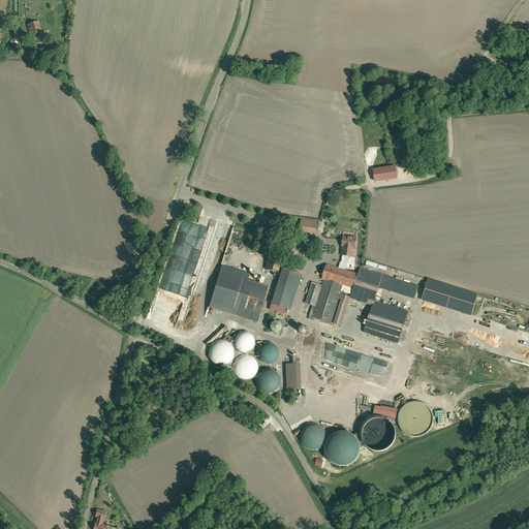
[(41,38),(37,23),(26,26),(29,38),(35,36),(36,39),(41,38)]
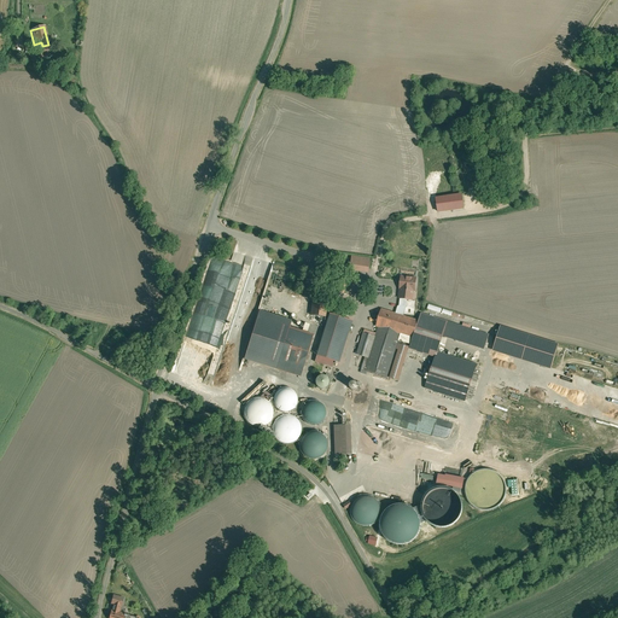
[(50,56),(45,50),(38,57),(42,63),(50,56)]
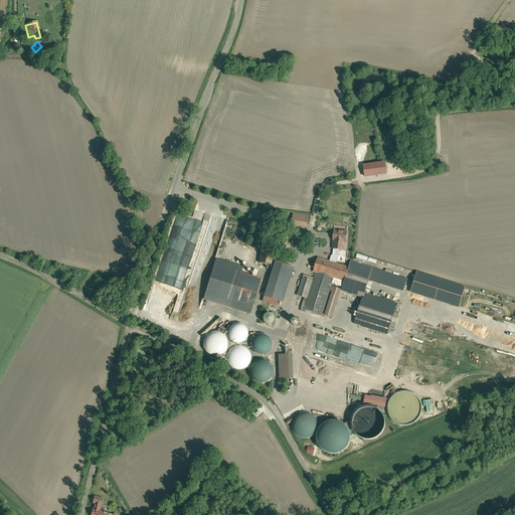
[(363,164),(365,177),(386,174),(385,161),(363,164)]
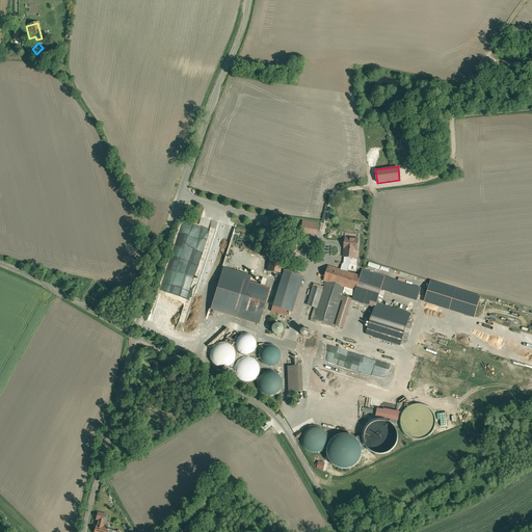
[(320,222),(303,220),(302,232),(319,234),(320,222)]
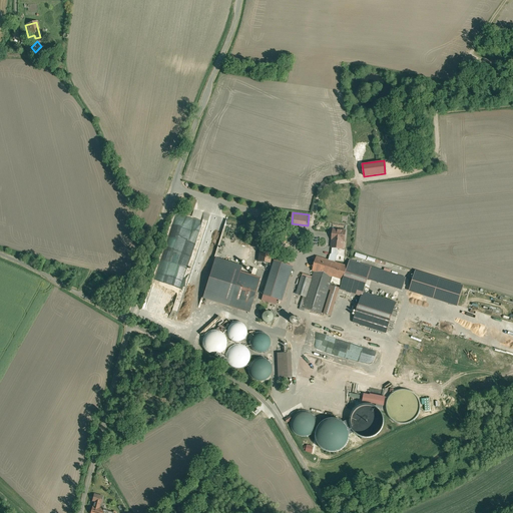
[(263,231),(252,229),(248,245),(259,248),(263,231)]
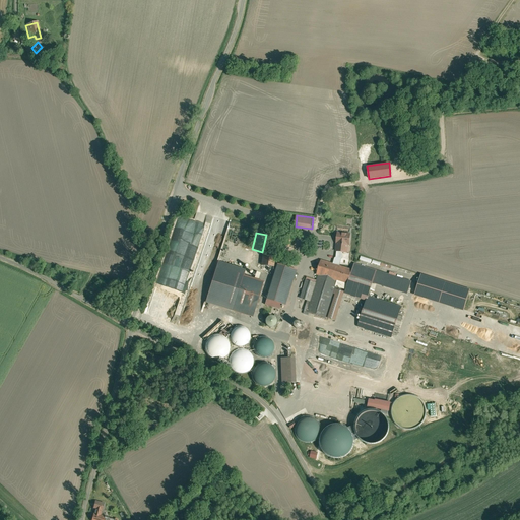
[(349,236),(336,235),(334,246),(335,246),(334,254),(335,254),(341,255),(346,256),(346,248),(348,248),(349,236)]
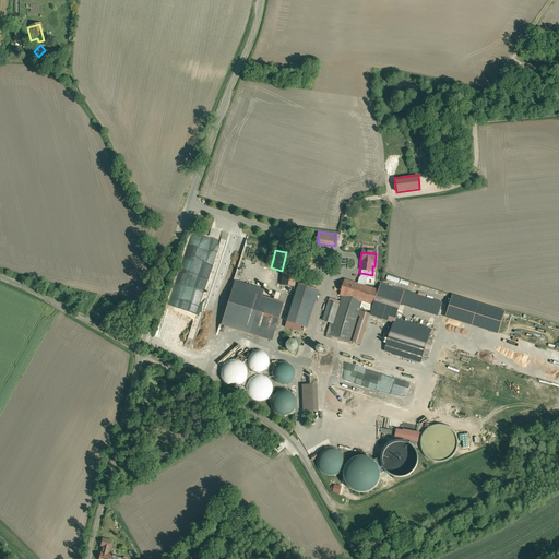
[(308,256),(307,259),(305,258),(302,269),(309,271),(312,257),(308,256)]
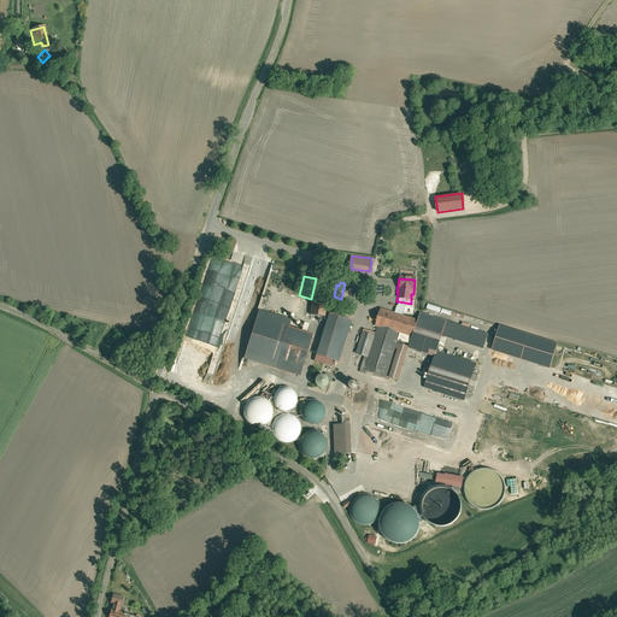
[(310,300),(307,317),(324,319),(324,316),(327,301),(310,300)]
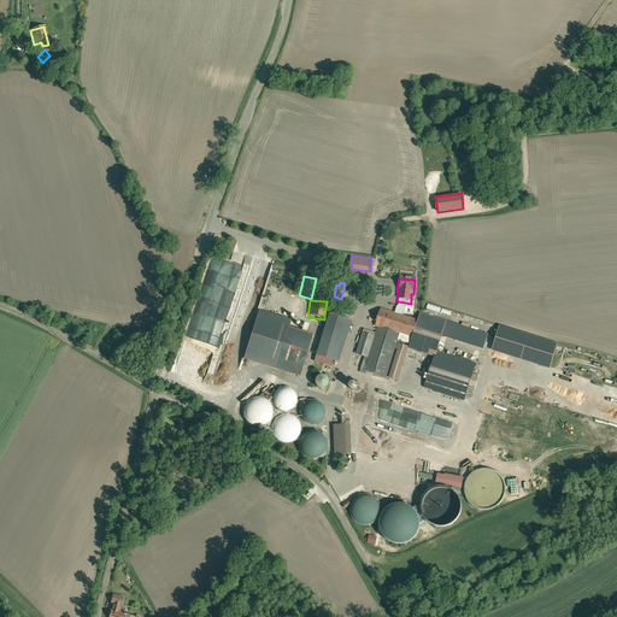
[(395,312),(381,309),(376,327),(377,327),(400,334),(412,338),(417,319),(403,315),(395,312)]
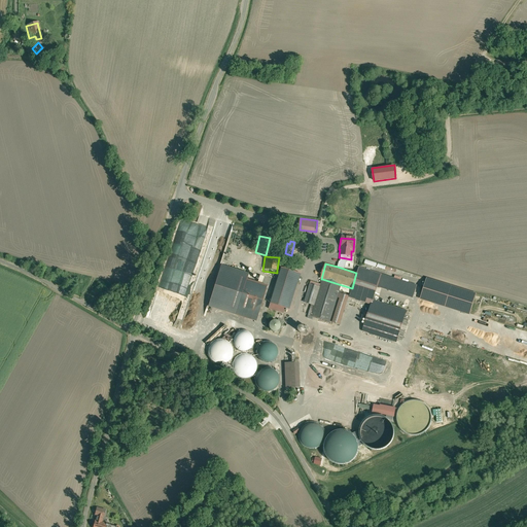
[(371,304),(372,305),(374,301),(378,286),(414,296),(417,285),(358,268),(356,273),(352,288),(350,297),(371,304)]
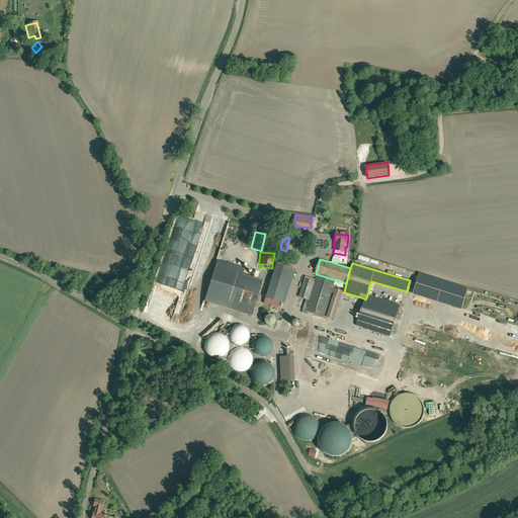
[(285,304),(294,271),(273,265),(265,297),(266,297),(281,301),(285,304)]
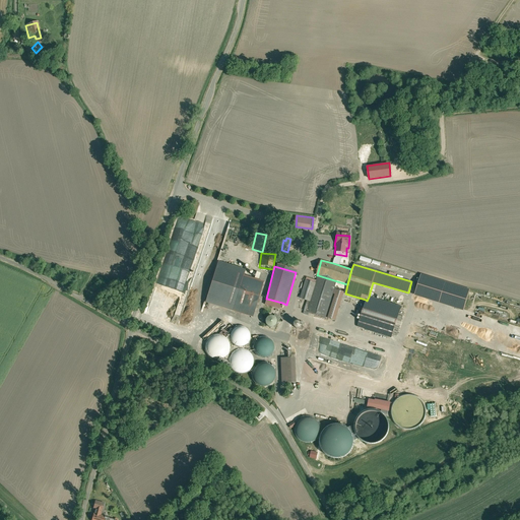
[(161,286),(181,294),(188,271),(183,270),(182,271),(180,271),(180,272),(177,271),(177,273),(179,274),(178,277),(174,276),(174,277),(168,275),(167,277),(165,276),(161,286)]
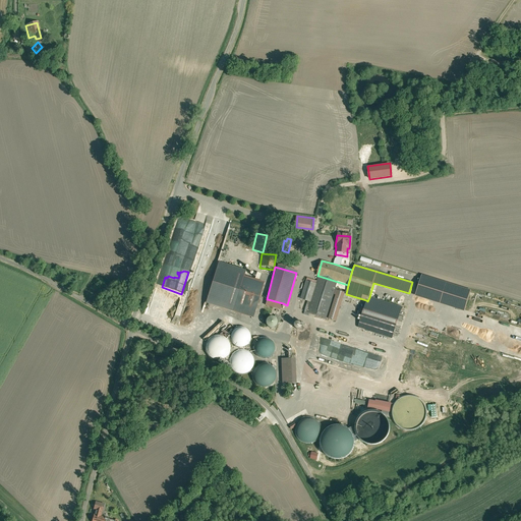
[(253,316),(265,281),(244,274),(233,310),(253,316)]
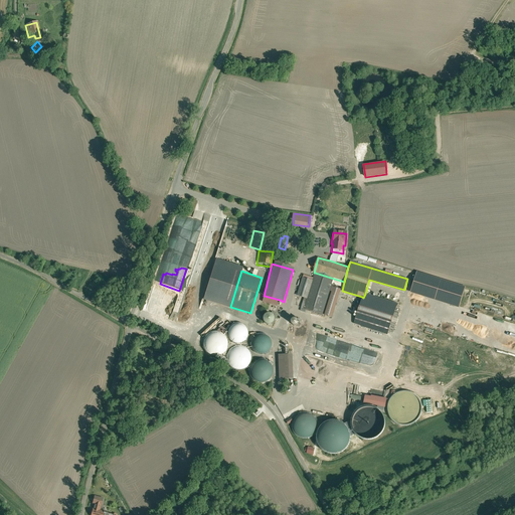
[(469,287),(418,272),(411,293),(462,308),(469,287)]
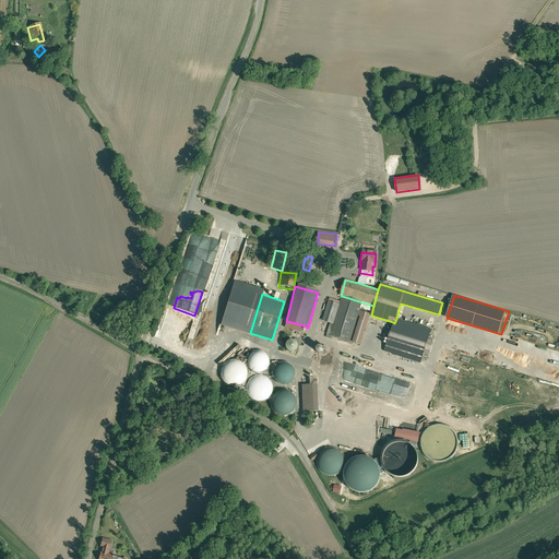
[(363,302),(342,296),(340,304),(333,324),(331,323),(328,334),(351,341),(363,302)]
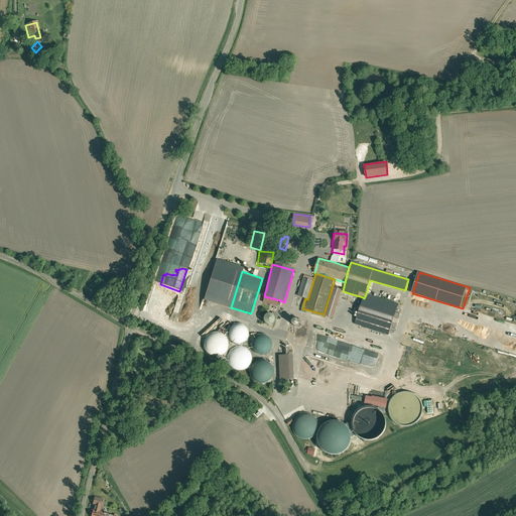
[(305,298),(307,299),(313,280),(304,277),(298,296),(305,298)]
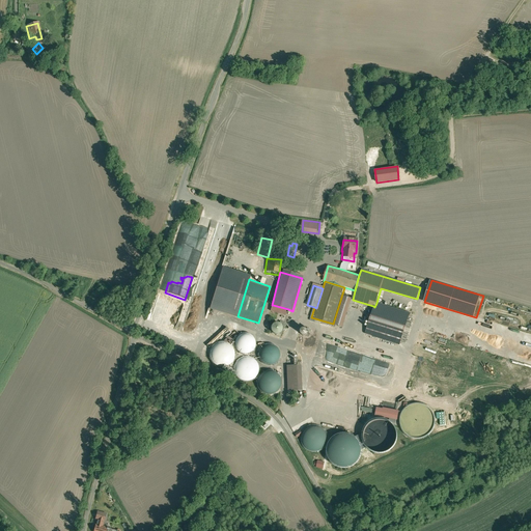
[(410,312),(376,303),(374,307),(373,306),(366,333),(400,343),(410,312)]
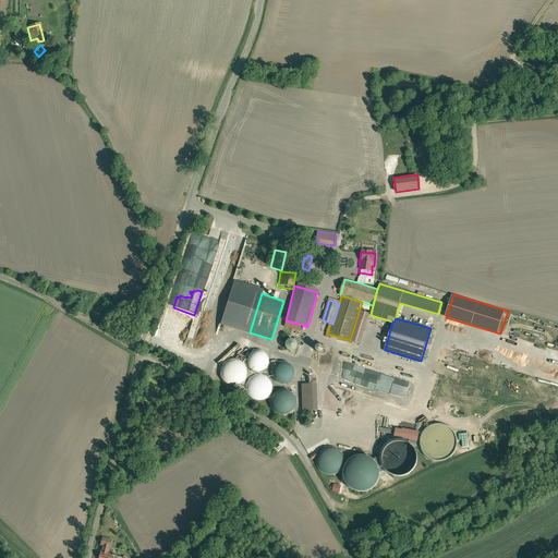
[(303,325),(287,320),(284,327),(301,331),(303,325)]
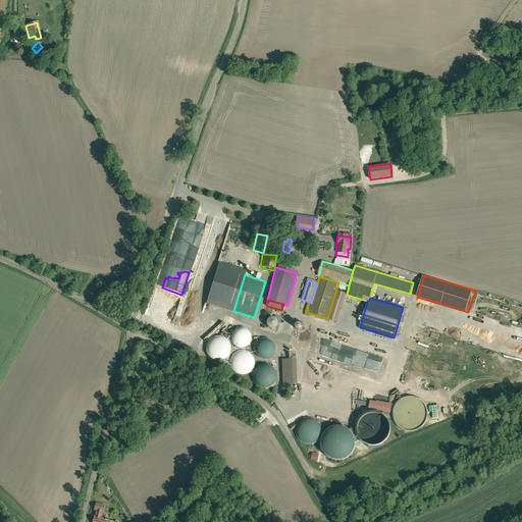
[(268,327),(271,328),(273,328),(275,327),(277,325),(277,323),(276,320),(274,318),(272,318),(270,318),(268,319),(266,321),(266,323),(267,326),(268,327)]
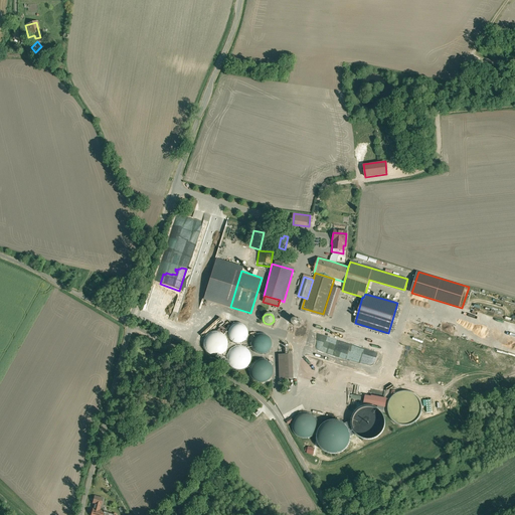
[(248,331),(247,328),(244,324),(241,323),(238,323),(233,324),(231,326),(229,329),(229,334),(230,337),(232,340),(235,341),(239,342),(243,341),(245,338),(247,335),(248,331)]
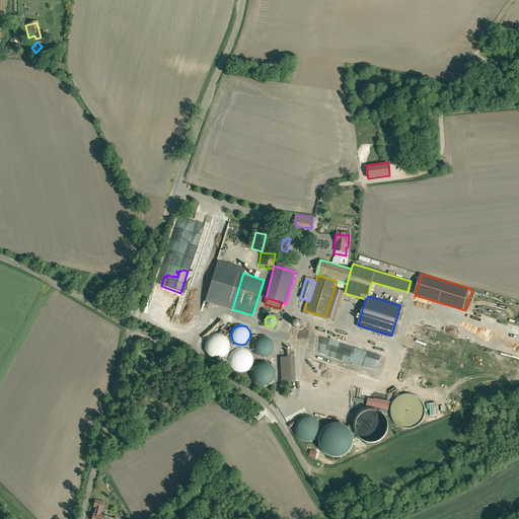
[(229,344),(228,341),(224,337),(221,335),(217,335),(212,336),(209,339),(207,343),(206,348),(208,352),(210,355),(214,357),(219,357),(223,356),(226,353),(229,349),(229,344)]
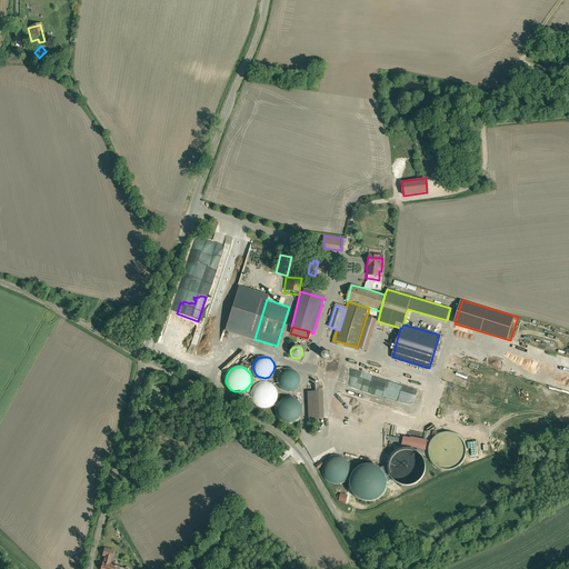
[(301,378),(300,375),(298,371),(295,369),(290,369),(286,370),(283,372),(281,377),(280,381),(281,385),(285,388),(288,390),(292,390),(297,389),(299,387),(301,382),(301,378)]
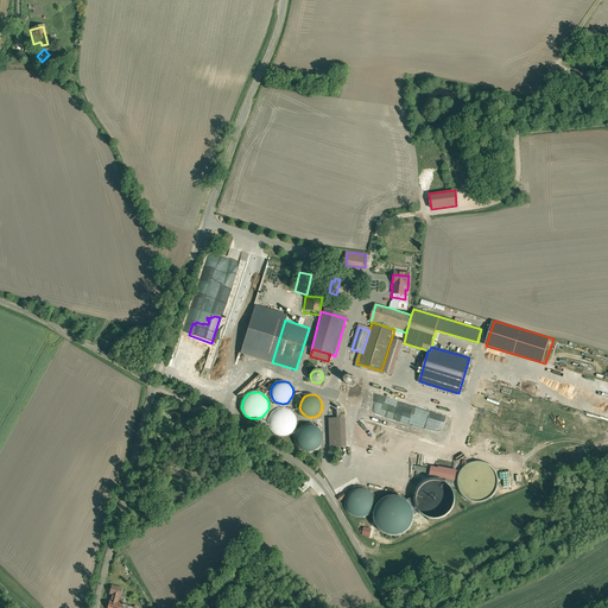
[(297,420),(295,416),(291,411),(287,409),(283,409),(277,410),(273,413),(270,418),(270,424),(271,429),(274,432),(279,435),(284,436),(290,434),(293,431),(296,425),(297,420)]
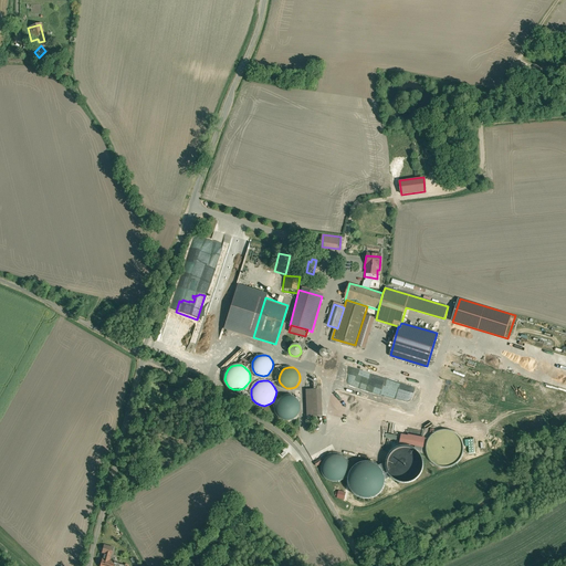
[(322,389),(306,389),(307,417),(317,416),(323,416),(322,389)]
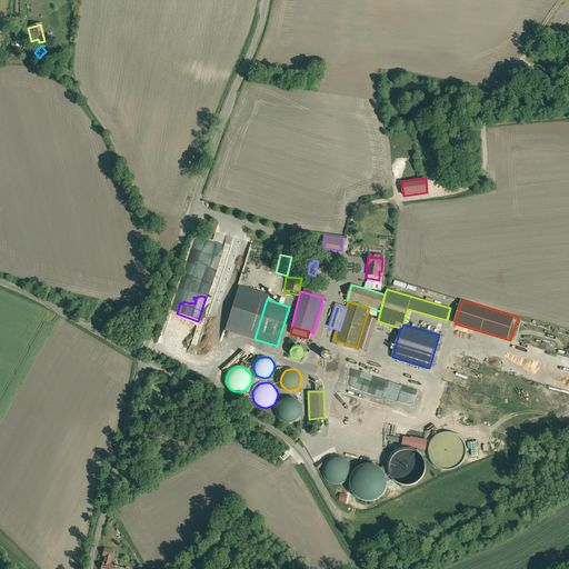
[(302,408),(300,403),(297,399),(293,398),(289,397),(283,398),(280,401),(277,406),(277,411),(278,416),(281,419),(286,421),(290,422),(296,420),(299,418),(301,413),(302,408)]
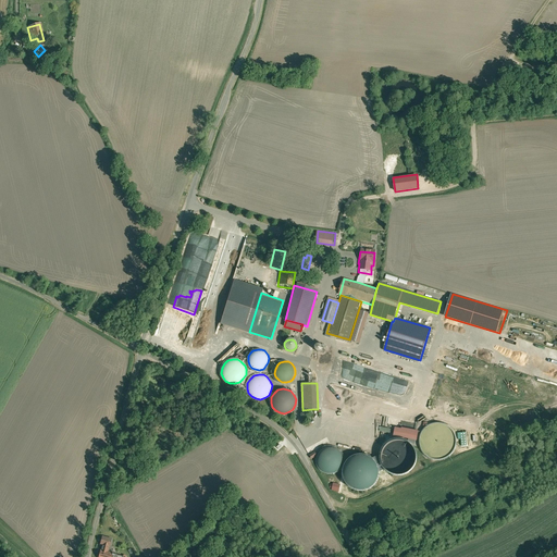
[(434,459),(438,460),(443,459),(447,457),(450,455),(454,452),(455,447),(456,443),(456,438),(455,434),(453,431),(449,428),(445,425),(442,424),(437,423),(433,424),(429,426),(425,429),(422,432),(421,436),(420,441),(420,445),(421,449),(423,453),(426,456),(430,458),(434,459)]
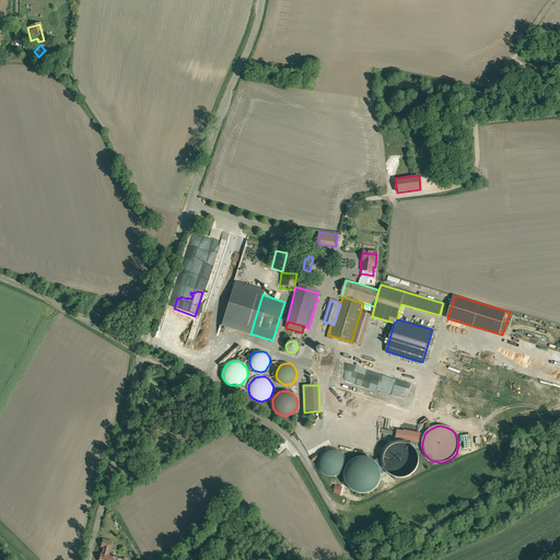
[(419,442),(420,433),(396,429),(395,438),(419,442)]
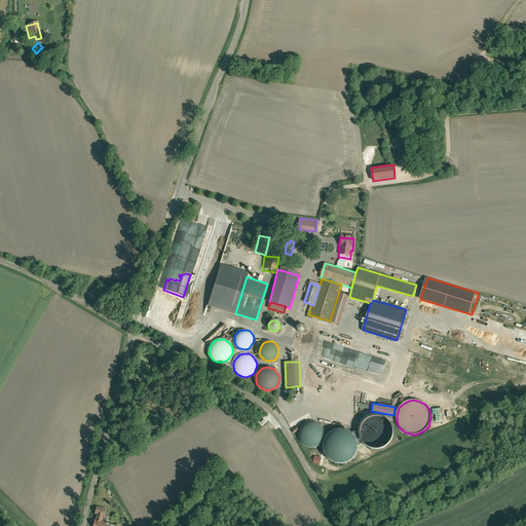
[(433,415),(435,415),(436,421),(442,421),(441,408),(431,409),(433,415)]
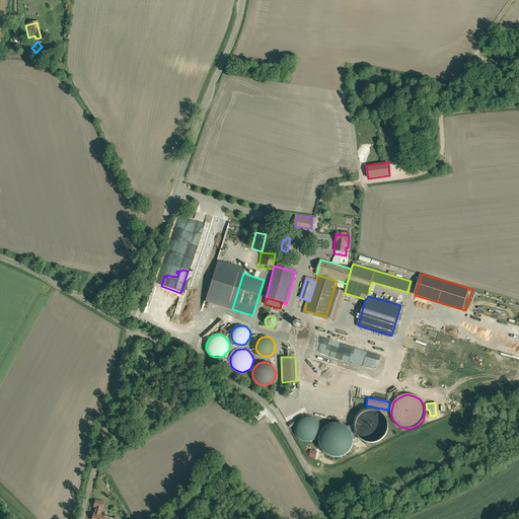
[(355,423),(355,428),(356,434),(360,438),(364,442),(370,443),(376,443),(381,440),(385,437),(388,432),(389,426),(388,421),(385,416),(382,412),(377,410),(371,409),(366,410),(361,413),(357,417),(355,423)]
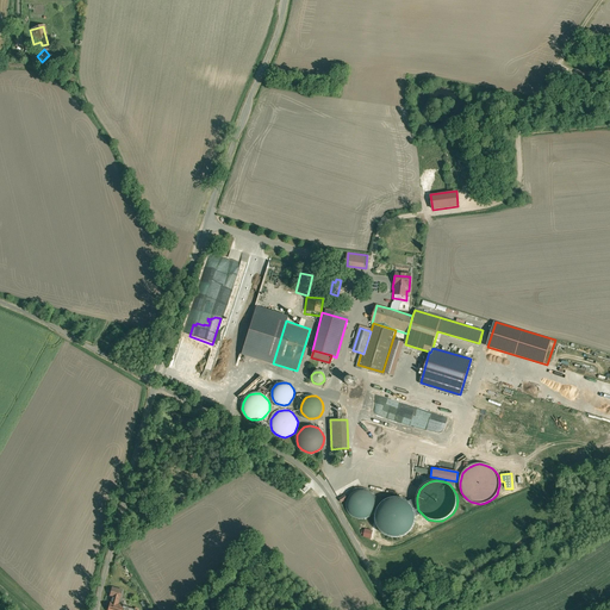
[(375,502),(374,497),(369,492),(365,490),(360,490),(354,491),(350,495),(347,500),(347,506),(348,511),(352,515),(356,518),(362,518),(368,517),(372,514),(375,509),(375,502)]
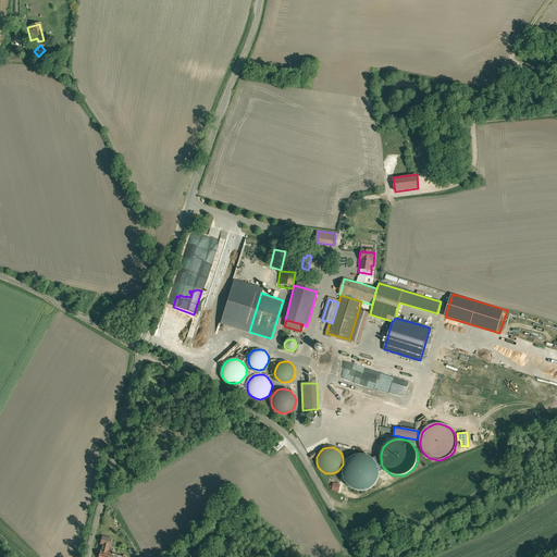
[(381,472),(380,466),(375,460),(370,457),(363,455),(357,455),(351,458),(346,462),(344,469),(343,475),(345,482),(348,487),(354,491),(360,493),(367,492),(373,490),(378,484),(381,479),(381,472)]
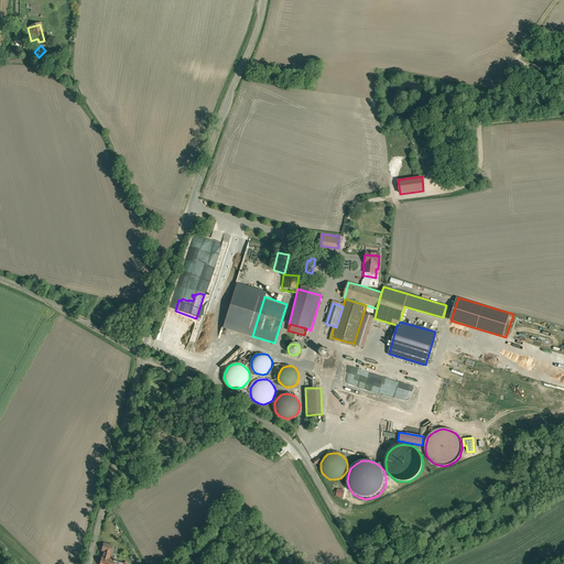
[(114,544),(104,542),(102,551),(104,551),(102,556),(110,559),(111,553),(114,544)]
